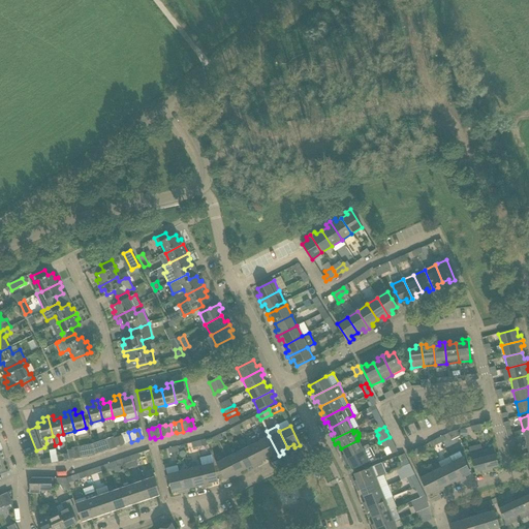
[(131,442),(128,432),(121,434),(122,435),(124,443),(125,444),(131,442)]
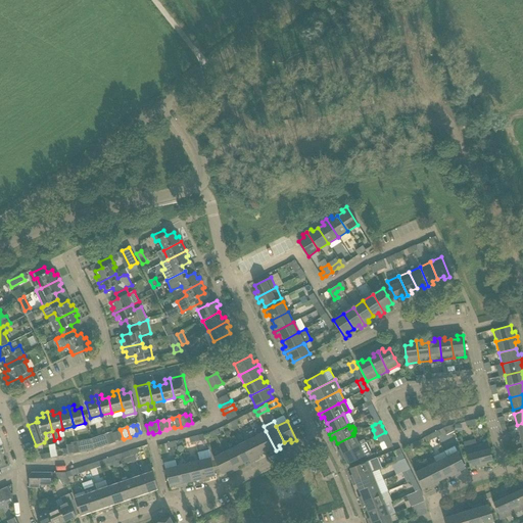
[(123,438),(121,430),(112,433),(111,432),(105,434),(109,444),(115,442),(114,441),(123,438)]
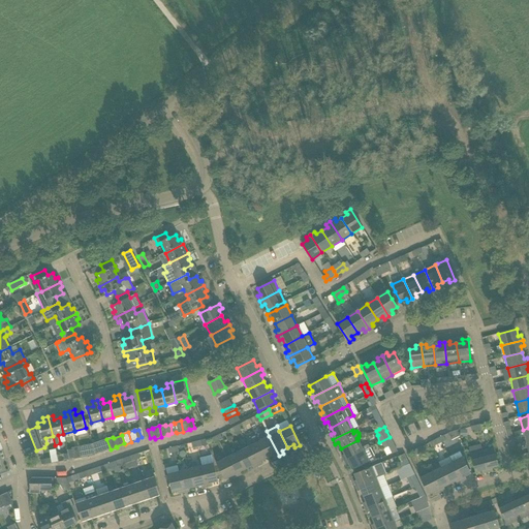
[(279,456),(269,436),(258,441),(267,458),(272,456),(274,458),(279,456)]
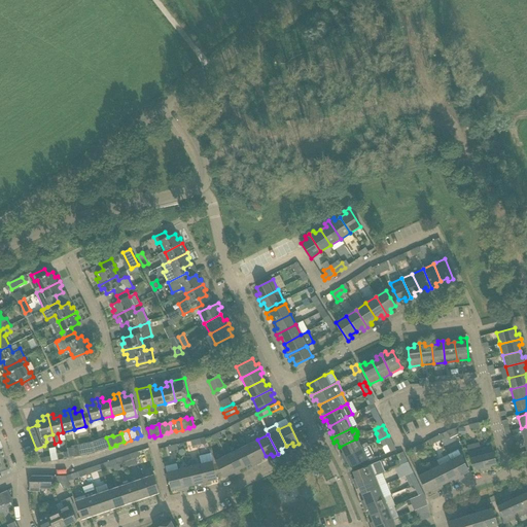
[(391,442),(388,435),(378,441),(382,447),(387,444),(390,452),(395,450),(391,442)]
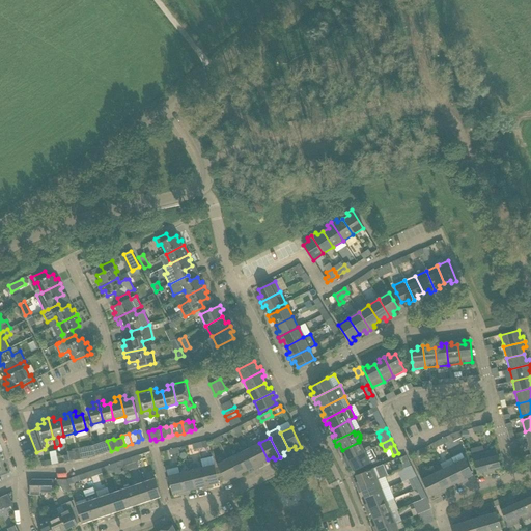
[(111,451),(107,441),(101,443),(101,445),(96,446),(100,453),(104,452),(104,453),(111,451)]
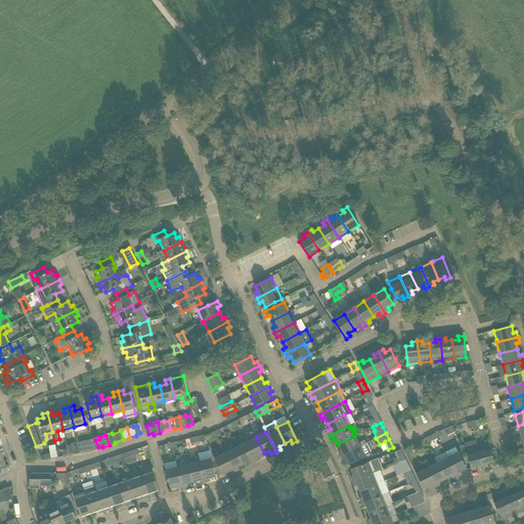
[(359,446),(365,443),(364,440),(358,443),(354,436),(338,444),(341,449),(338,451),(340,455),(359,446)]
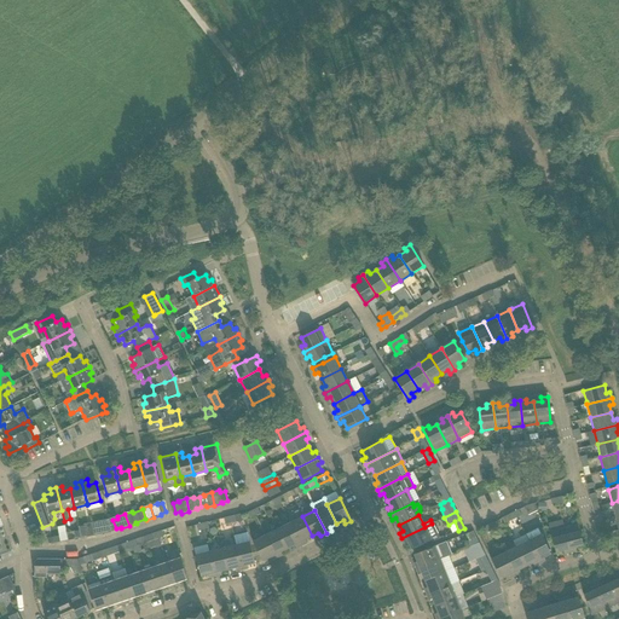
[(312,536),(302,516),(290,522),(301,545),(307,543),(305,539),(312,536)]
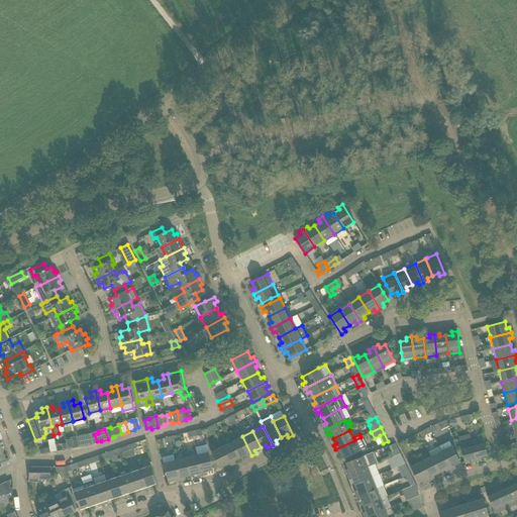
[(93,442),(91,435),(90,433),(84,435),(86,445),(93,444),(93,442)]
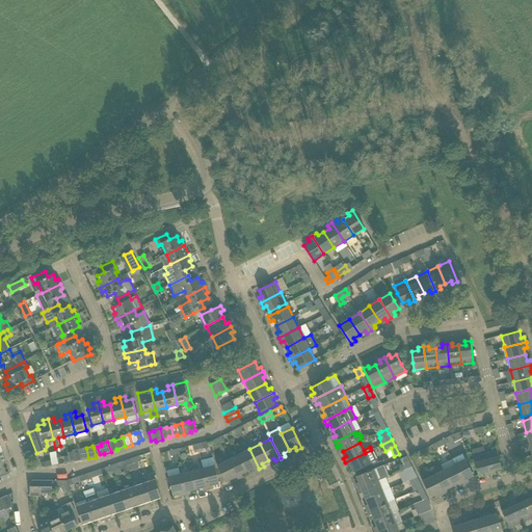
[(259,469),(249,449),(238,455),(247,472),(253,469),(255,472),(259,469)]
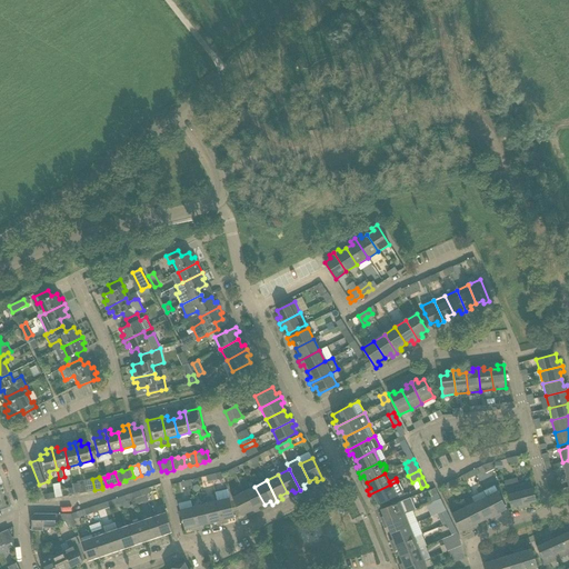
[(405,495),(397,481),(390,485),(369,495),(372,500),(376,499),(379,505),(396,496),(397,498),(405,495)]
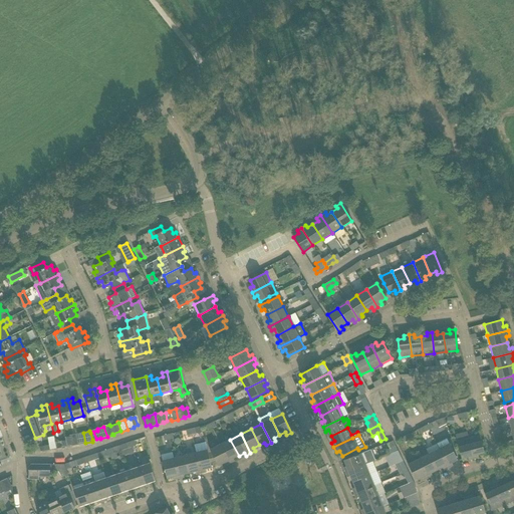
[(480,436),(468,438),(474,459),(479,458),(478,455),(484,453),(480,436)]
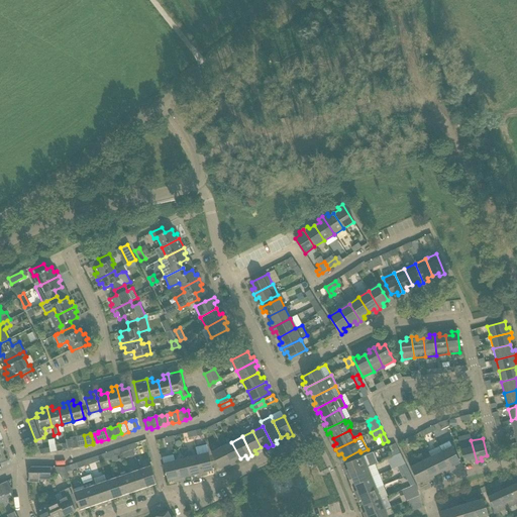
[(477,461),(471,440),(459,443),(463,461),(471,459),(472,462),(477,461)]
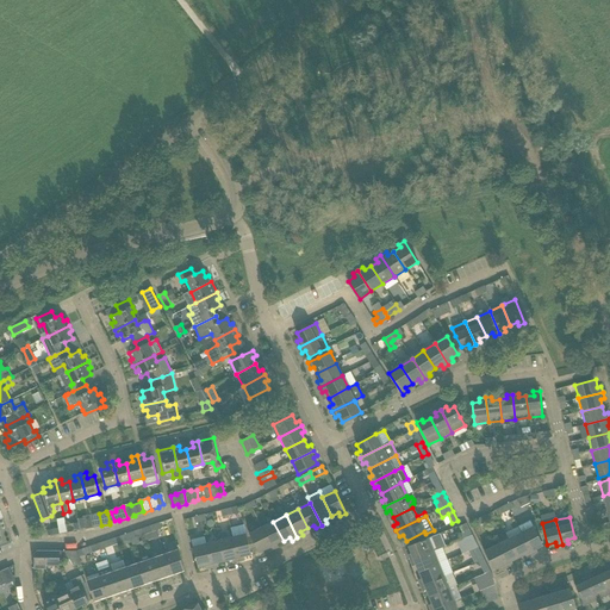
[(284,541),(273,522),(261,528),(273,551),(279,547),(277,543),(284,541)]
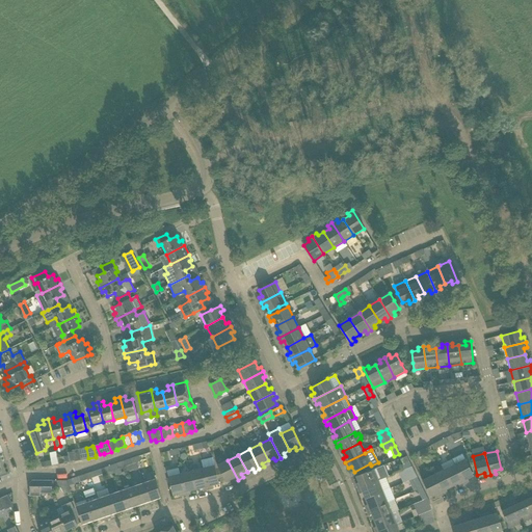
[(462,455),(452,461),(454,464),(463,484),(469,482),(468,479),(473,476),(469,467),(464,459),(462,455)]
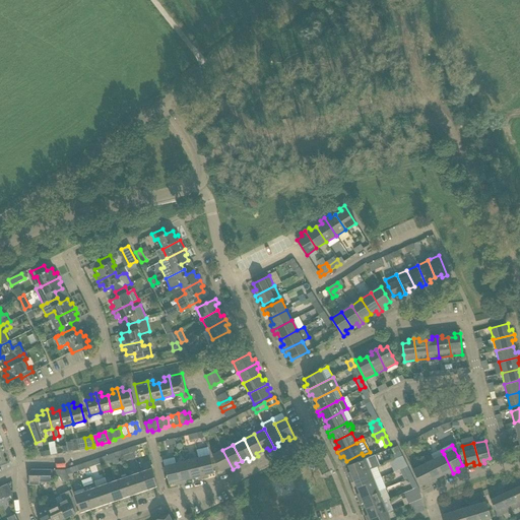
[(67,450),(67,446),(56,448),(57,454),(68,452),(67,450)]
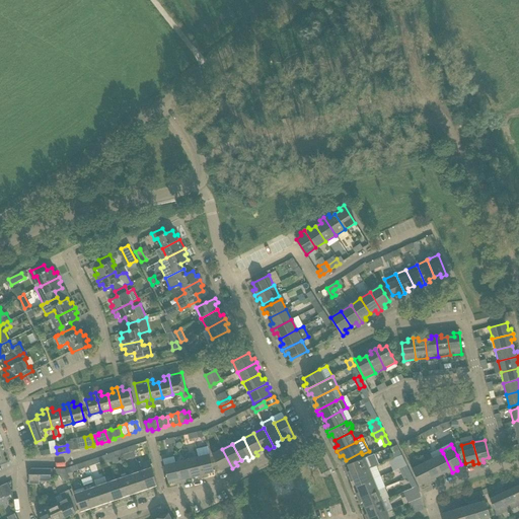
[(133,451),(131,446),(127,448),(120,450),(122,455),(133,451)]
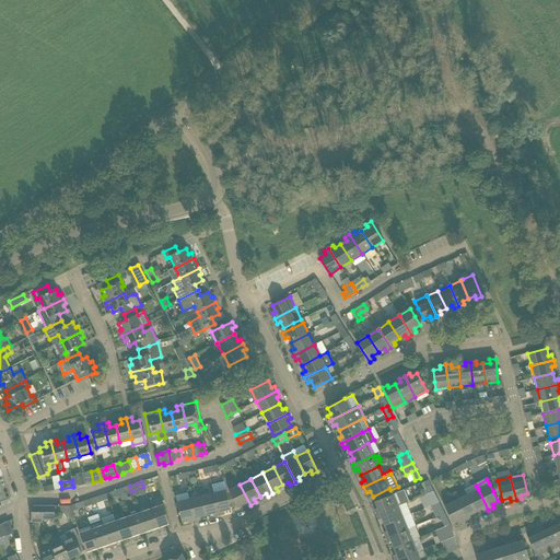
[(223,511),(231,509),(224,482),(211,485),(213,493),(219,515),(224,514),(223,511)]
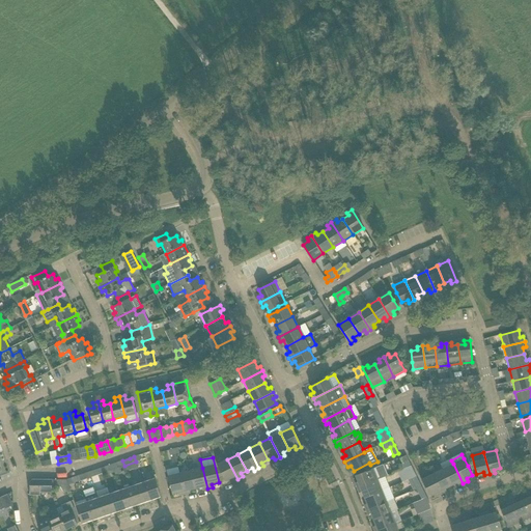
[(238,479),(227,459),(217,465),(220,472),(225,481),(231,478),(232,481),(238,479)]
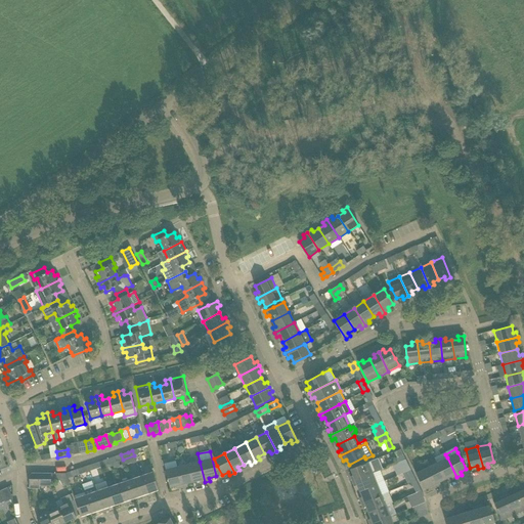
[(123,460),(121,454),(115,456),(111,459),(112,464),(123,460)]
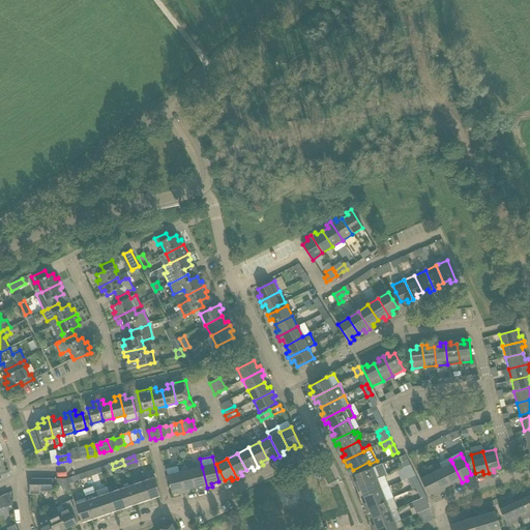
[(462,482),(452,463),(442,468),(450,484),(455,482),(458,484),(462,482)]
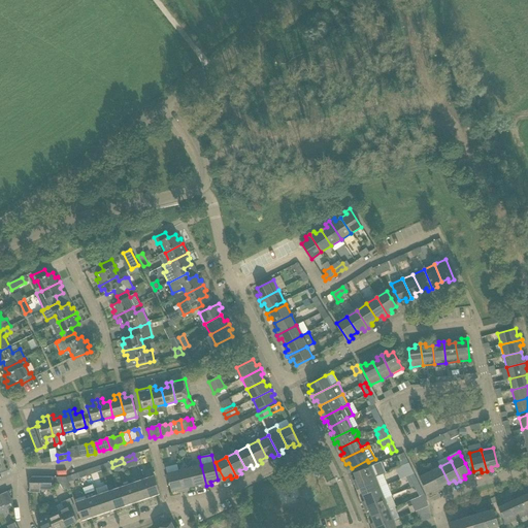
[(112,467),(111,462),(107,463),(100,465),(102,470),(112,467)]
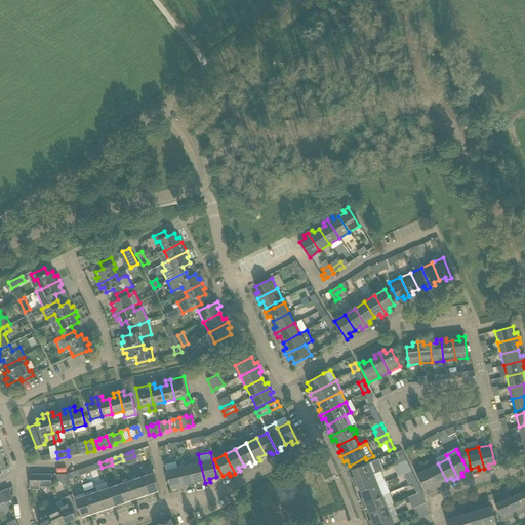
[(382,471),(378,459),(352,470),(354,476),(351,478),(353,482),(372,475),(382,471)]
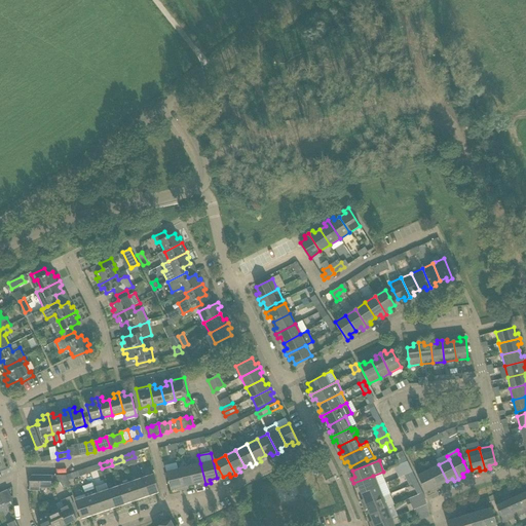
[(176,463),(164,465),(166,472),(171,490),(177,488),(178,491),(183,490),(178,468),(176,463)]
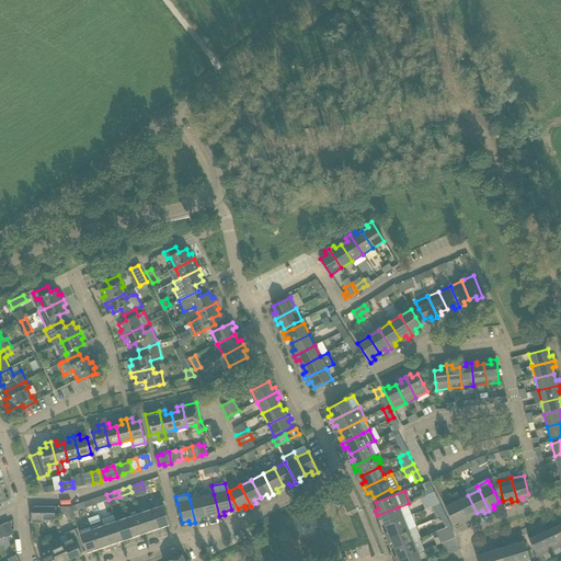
[(219,516),(214,494),(202,497),(206,516),(213,515),(214,518),(219,516)]
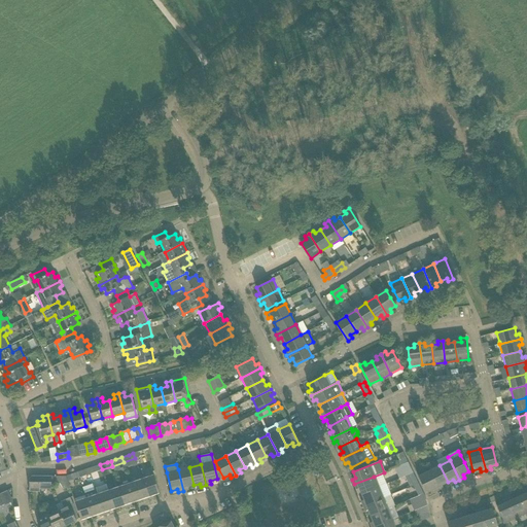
[(448,482),(440,465),(428,470),(438,490),(444,488),(442,485),(448,482)]
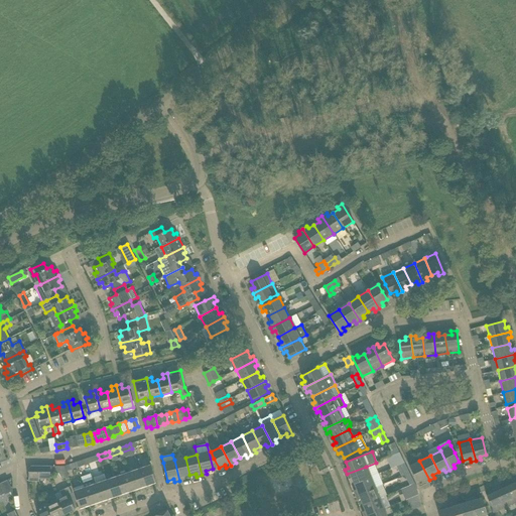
[(189,475),(185,458),(174,460),(179,481),(184,480),(183,477),(189,475)]
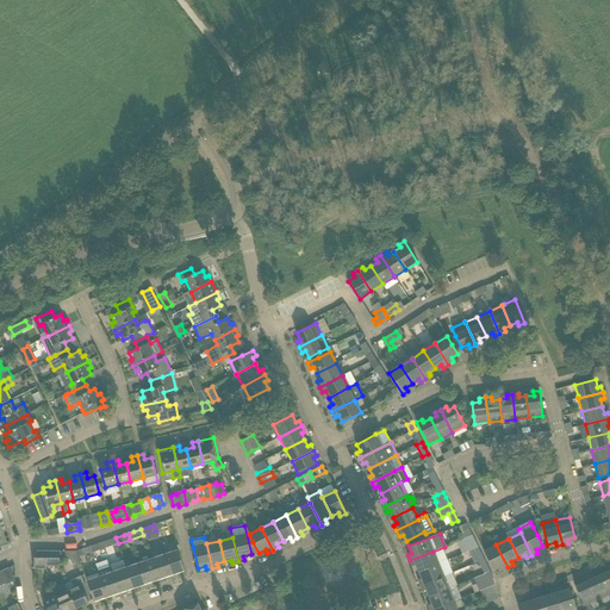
[(508,567),(496,545),(484,552),(493,571),(500,567),(502,571),(508,567)]
